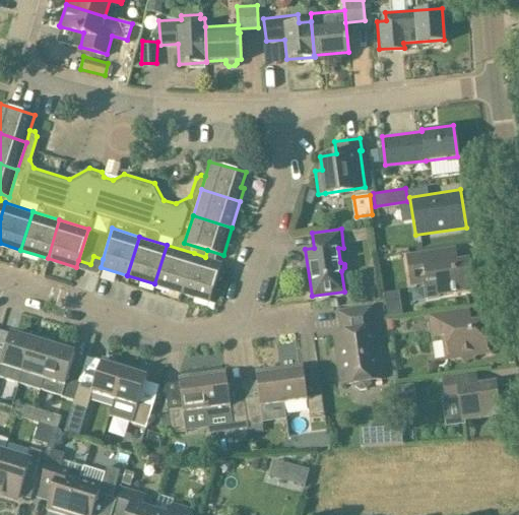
[(154,283),(182,293),(194,253),(167,245),(154,283)]
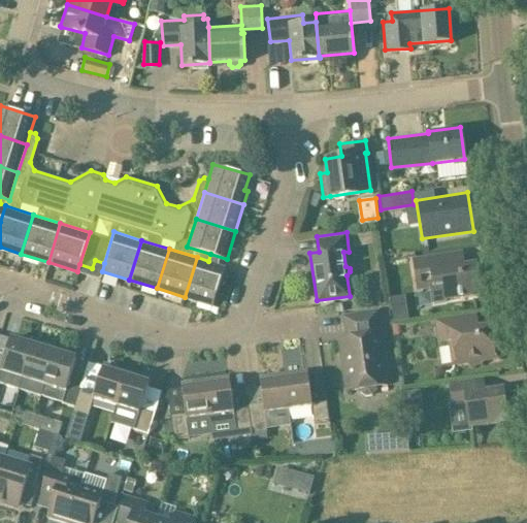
[(439,254),(413,258),(417,287),(428,285),(431,302),(446,300),(446,297),(480,293),(475,263),(464,265),(441,268),(439,254)]
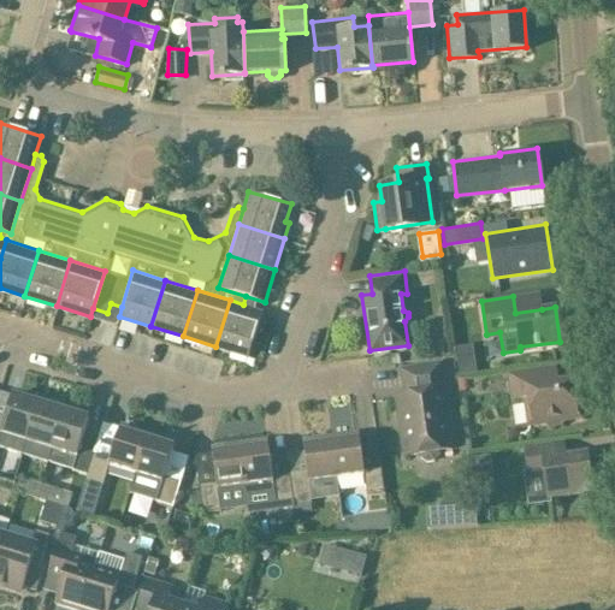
[(262,311),(243,305),(230,300),(216,347),(230,350),(231,347),(249,353),(262,311)]
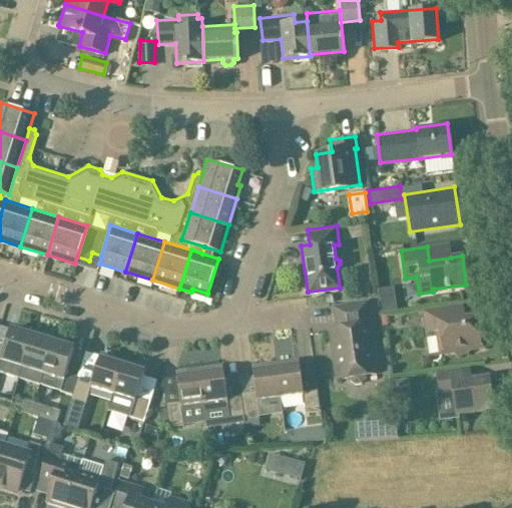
[(382,310),(397,309),(396,285),(380,286),(382,310)]
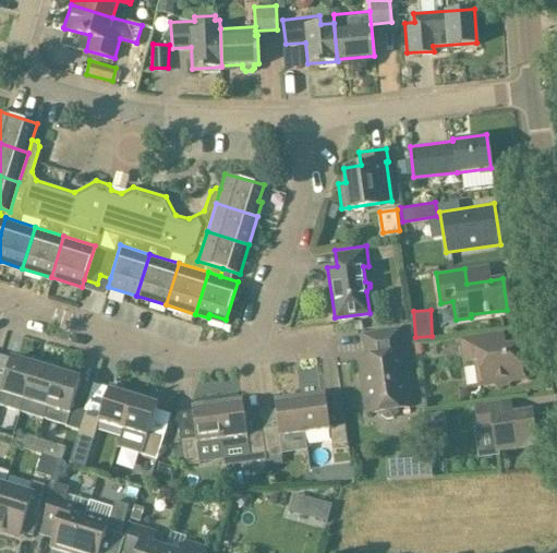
[(365,356),(358,357),(365,411),(379,409),(379,412),(386,417),(394,416),(398,409),(398,407),(411,405),(402,350),(404,350),(401,328),(362,334),(365,356)]
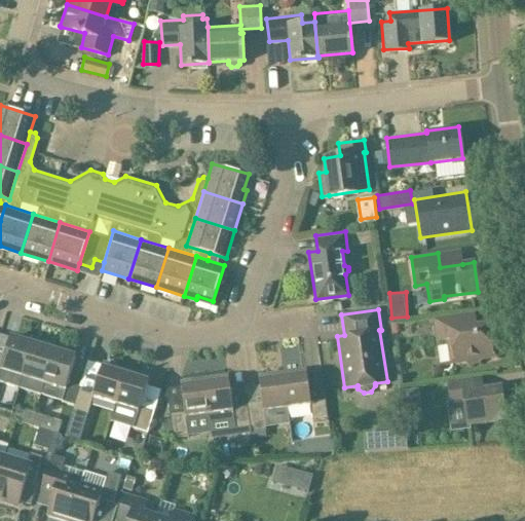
[(460,314),(434,318),(437,338),(447,337),(450,361),(464,359),(467,362),(478,360),(481,357),(496,355),(493,334),(490,335),(488,324),(476,326),(475,312),(460,314)]
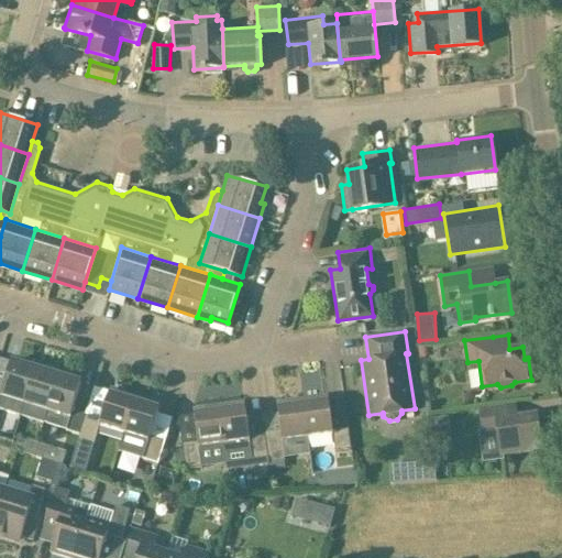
[(0,405),(20,413),(34,367),(11,359),(9,363),(0,359),(0,405)]
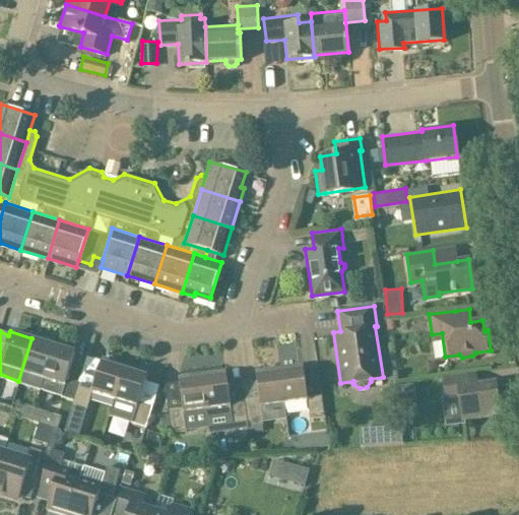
[(31,338),(18,381),(40,386),(53,344),(31,338)]
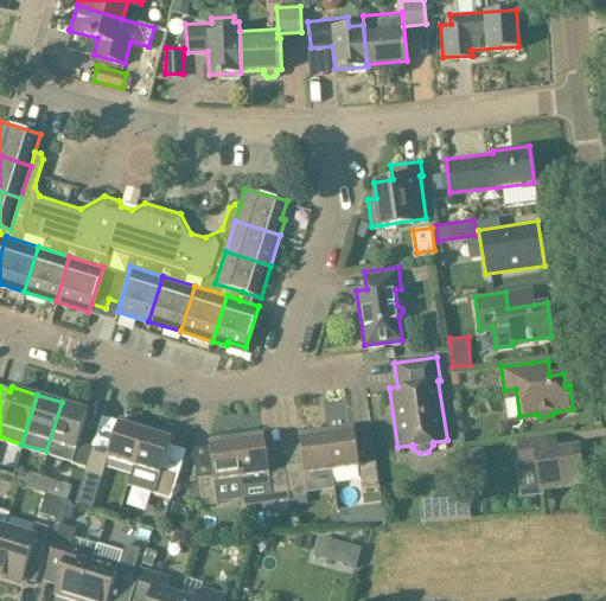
[(94,436),(80,433),(87,410),(62,402),(46,451),(87,464),(93,443),(94,436)]
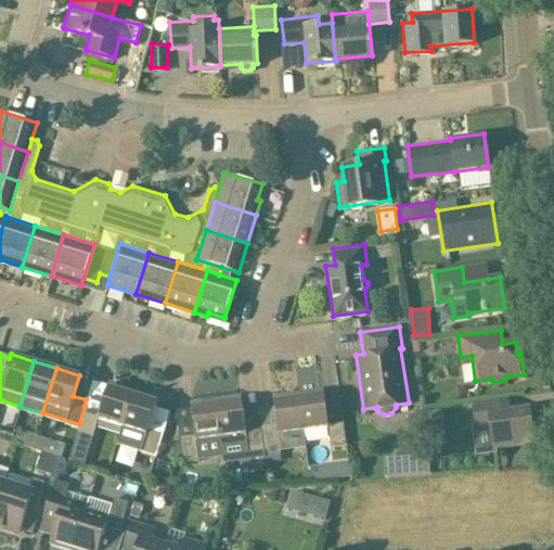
[(97,417),(121,425),(132,387),(108,380),(99,410),(85,406),(79,424),(77,430),(91,434),(97,417)]
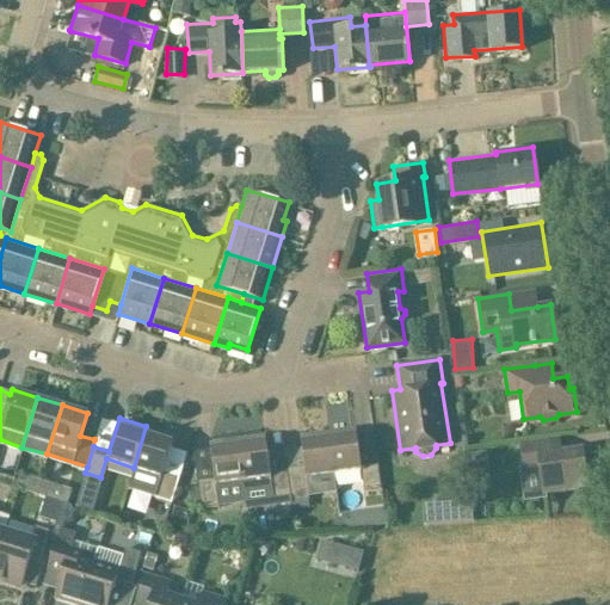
[(146,426),(134,468),(160,476),(154,495),(171,500),(179,473),(162,468),(173,436),(146,426)]
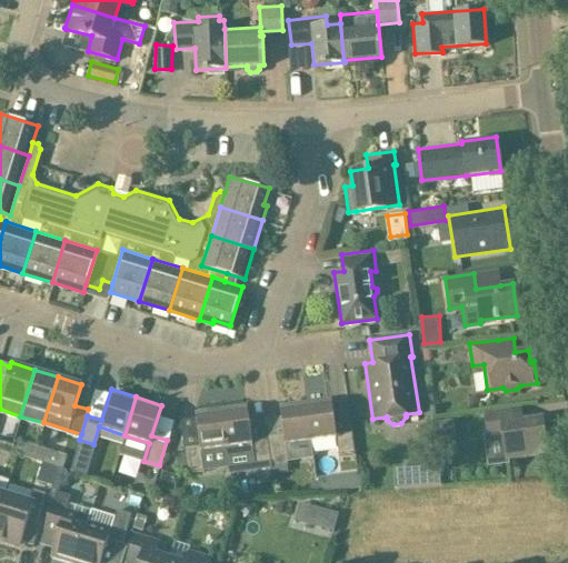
[(330,396),(305,401),(310,440),(336,436),(339,454),(356,452),(351,422),(335,425),(330,396)]
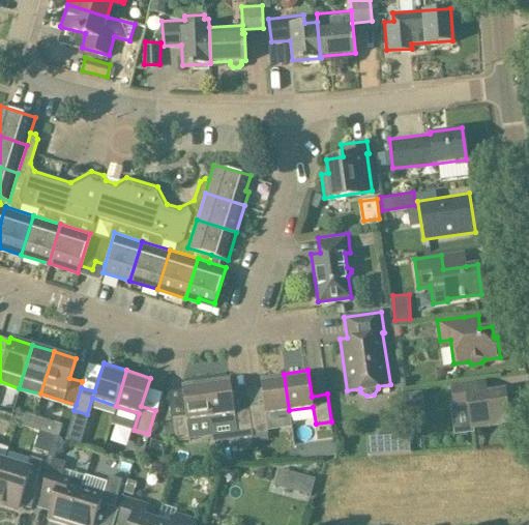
[(263,403),(248,405),(252,427),(253,433),(266,431),(267,431),(267,429),(265,413),(289,410),(284,374),(260,377),(263,403)]
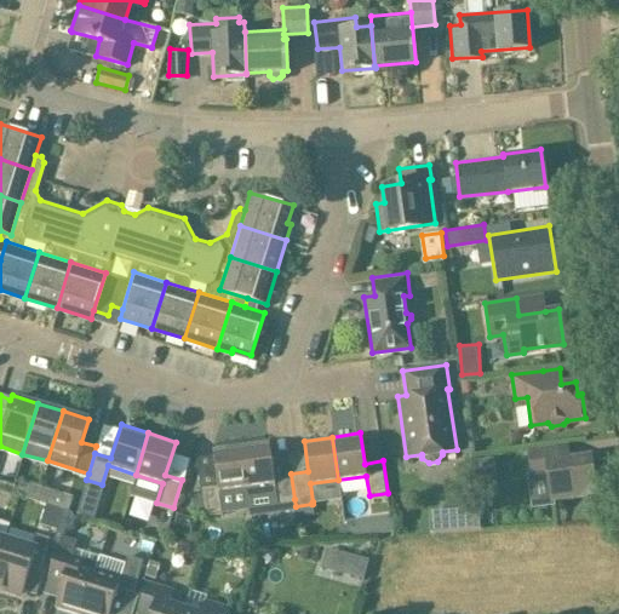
[(268,440),(240,443),(246,487),(274,482),(278,501),(294,499),(291,474),(291,471),(273,474),(268,440)]
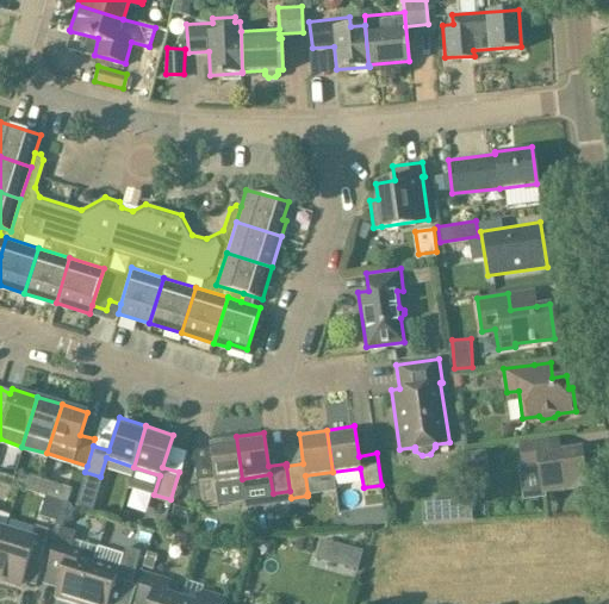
[(545,437),(520,441),(523,464),(523,468),(539,466),(542,490),(545,490),(585,484),(579,448),(560,452),(558,435),(545,437)]
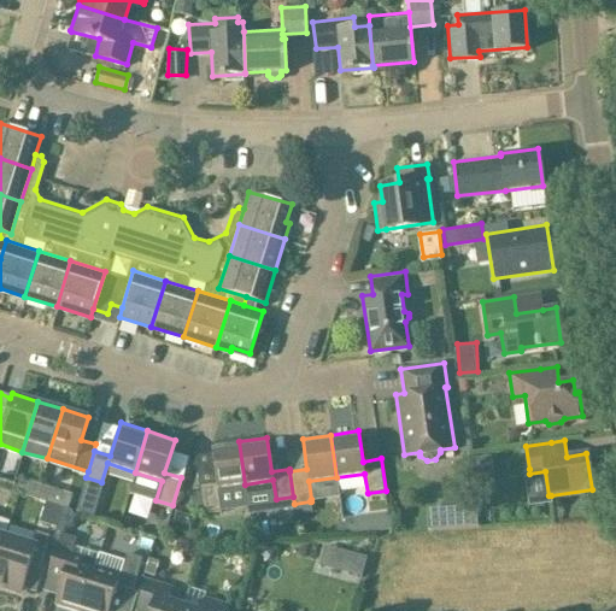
[(200,489),(189,491),(192,505),(203,503),(204,510),(220,507),(217,488),(245,485),(239,441),(211,446),(215,475),(199,477),(200,489)]
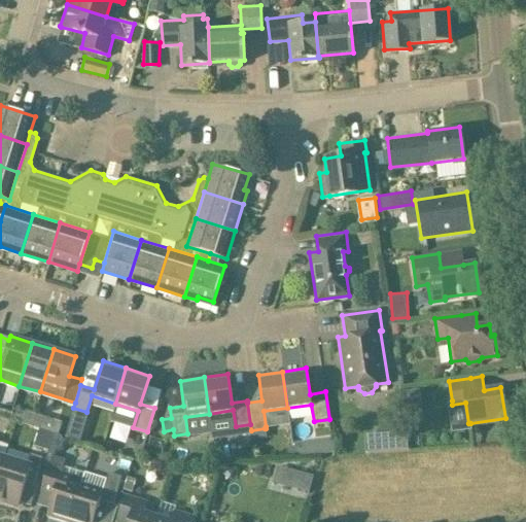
[(22,421),(30,423),(34,412),(26,409),(22,421)]
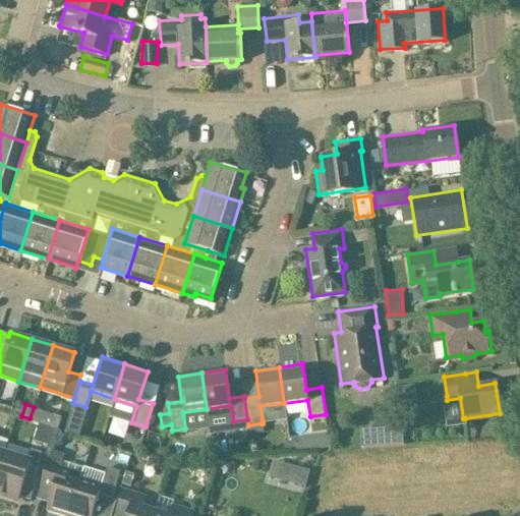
[(34,407),(30,418),(39,421),(42,410),(34,407)]
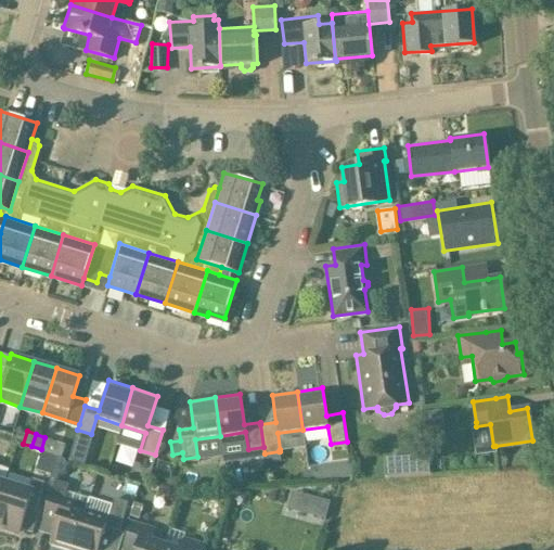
[(419,469),(419,458),(387,458),(387,470),(419,469)]
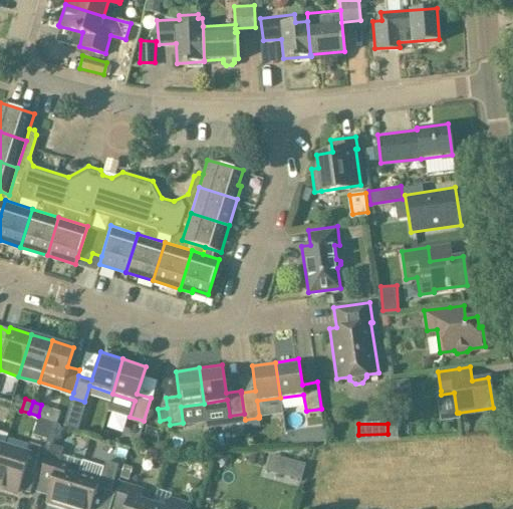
[(287,425),(287,440),(323,439),(323,425),(287,425)]
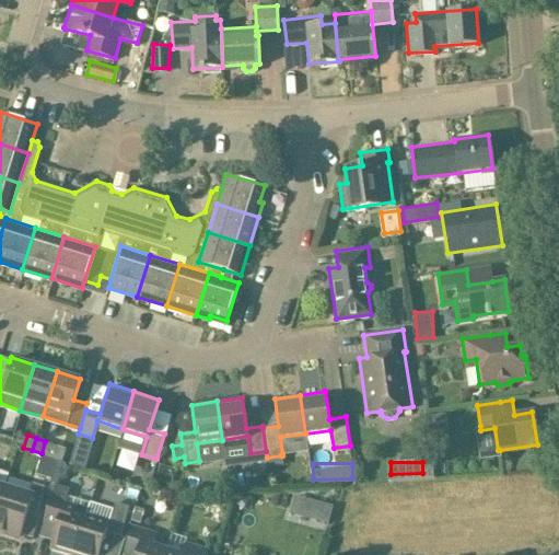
[(4,485),(0,497),(0,532),(19,539),(27,508),(37,511),(45,485),(32,481),(28,493),(4,485)]
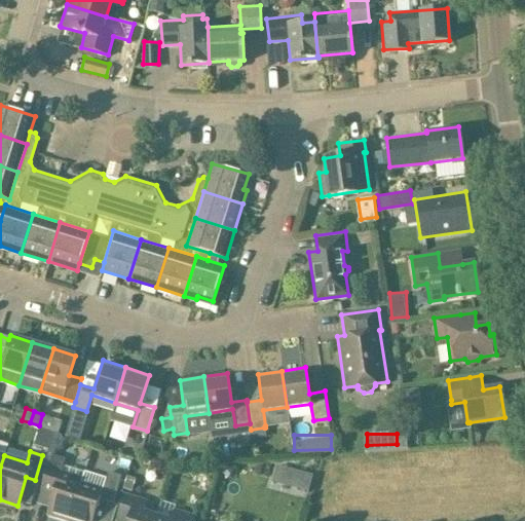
[(48,464),(40,490),(52,494),(48,506),(46,514),(68,520),(80,481),(81,478),(60,472),(63,463),(65,457),(54,454),(51,453),(48,464)]
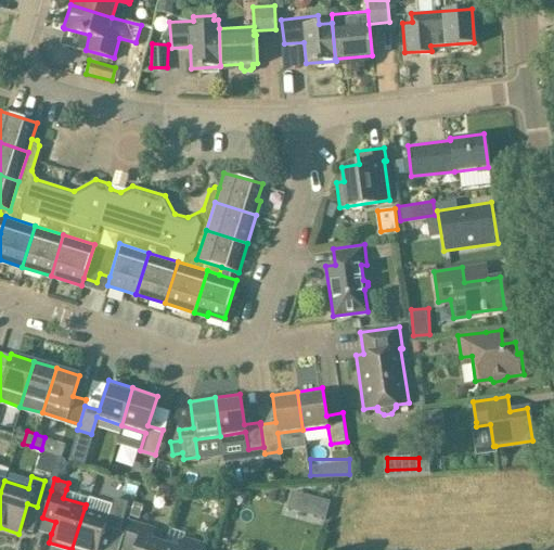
[(85,508),(72,549),(74,549),(97,549),(98,549),(105,524),(118,528),(127,501),(114,497),(112,502),(108,514),(85,508)]
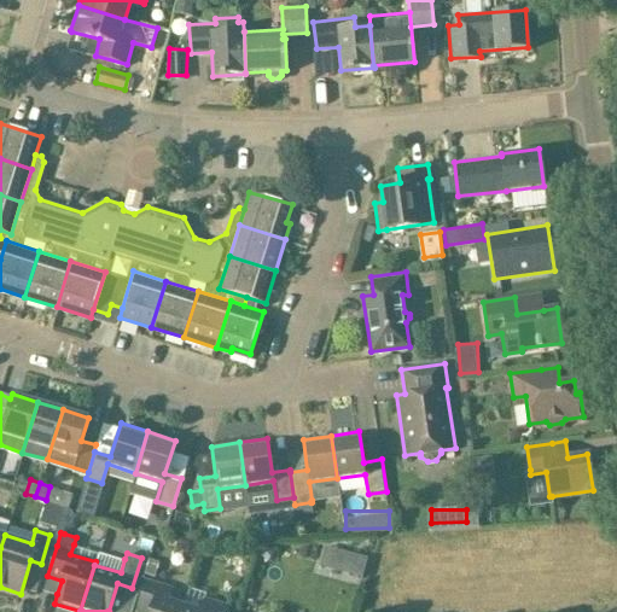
[(354,554),(349,573),(361,577),(367,557),(354,554)]
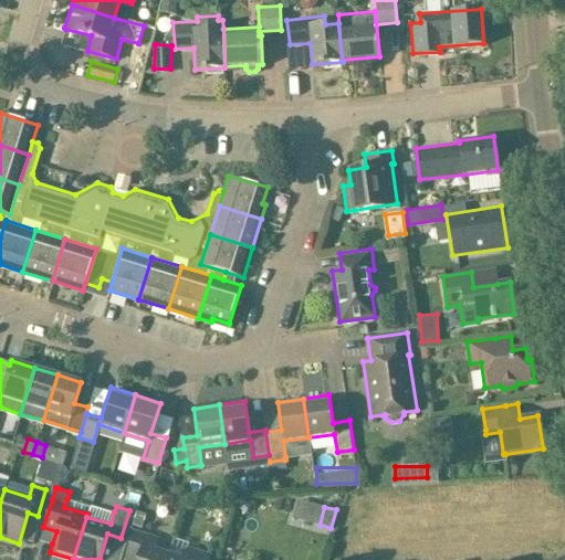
[(136,510),(132,524),(140,526),(145,513),(136,510)]
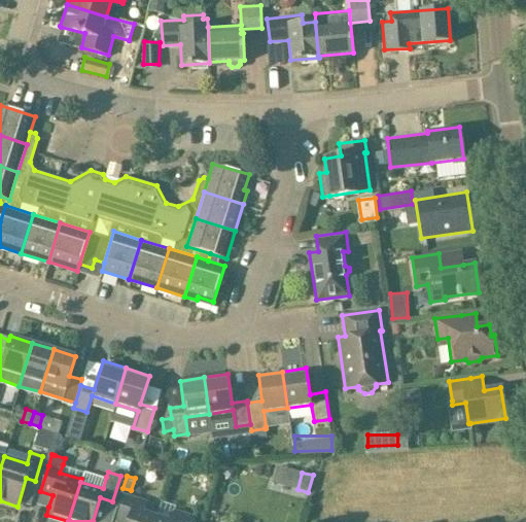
[(115,521),(153,521),(155,516),(143,512),(147,498),(124,491),(115,520),(115,521)]
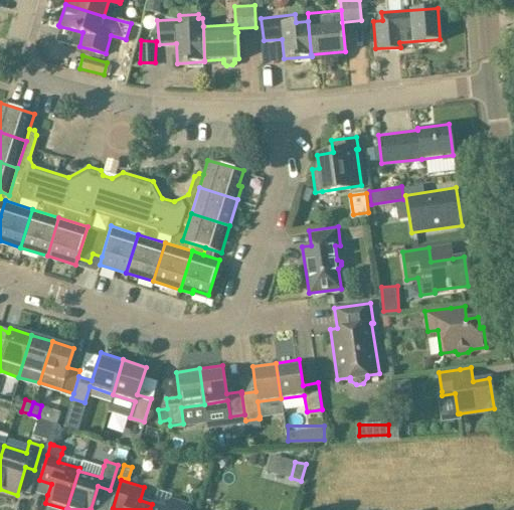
[(168,498),(165,508),(152,504),(150,509),(189,509),(192,502),(171,496),(170,498),(168,498)]
